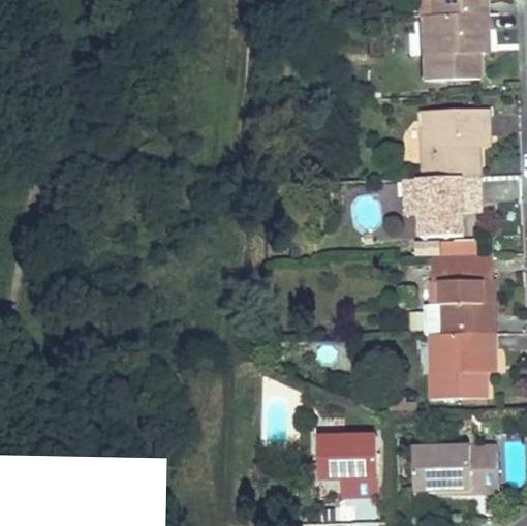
[(430,13),(429,0),(415,0),(416,14),(419,14),(430,13)]
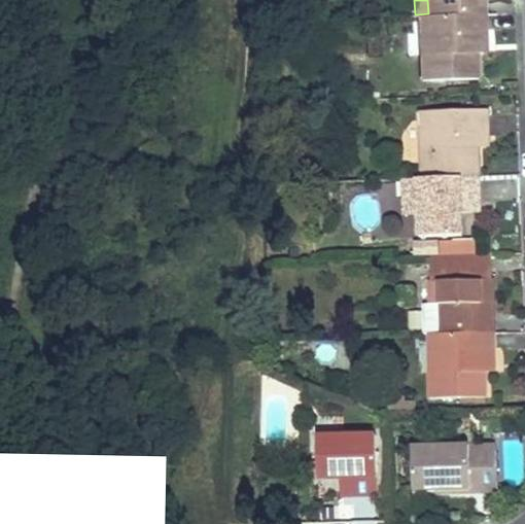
[(427,0),(428,13),(482,11),(481,0),(427,0)]
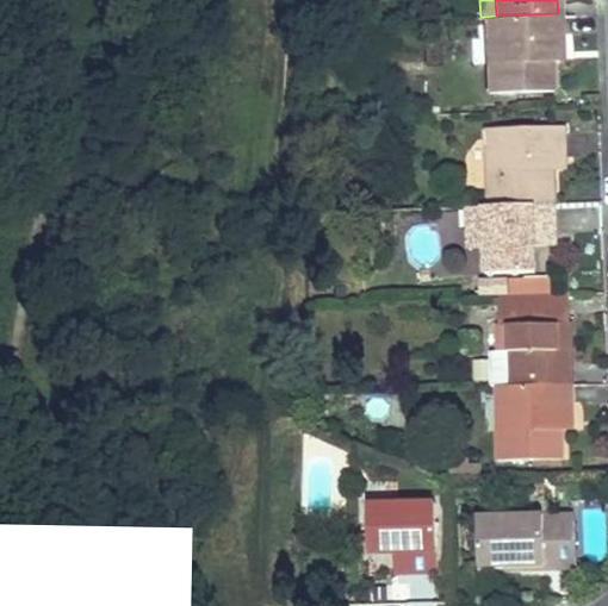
[(560,49),(558,13),(496,16),(498,61),(484,61),(486,92),(551,88),(550,58),(550,49),(560,49)]
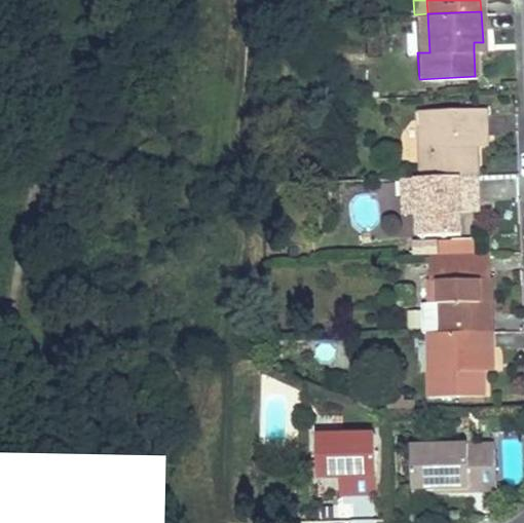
[(429,52),(427,13),(416,14),(417,52),(429,52)]
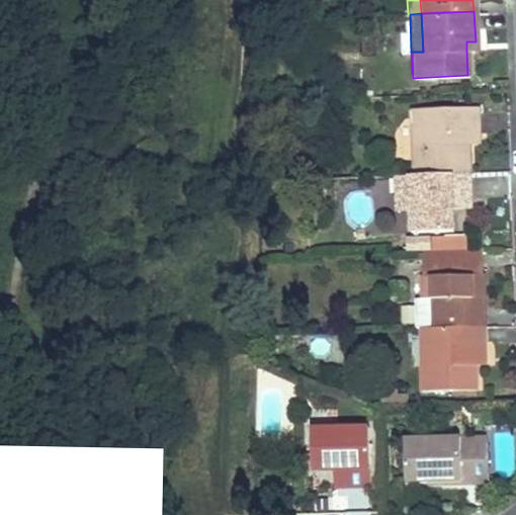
[(477,105),(411,107),(413,174),(467,172),(466,141),(460,141),(460,136),(478,136),(477,105)]
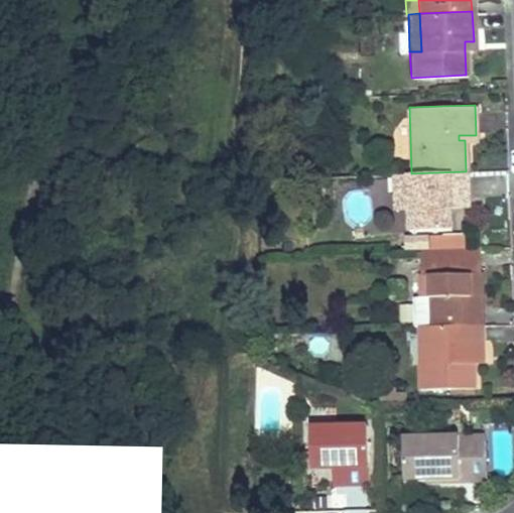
[(467,199),(466,171),(411,173),(407,173),(408,210),(416,209),(416,230),(450,229),(450,208),(450,199),(467,199)]
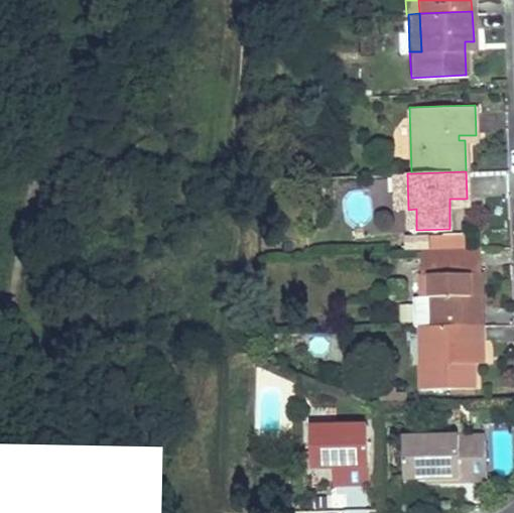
[(468,207),(467,199),(450,199),(450,208),(468,207)]
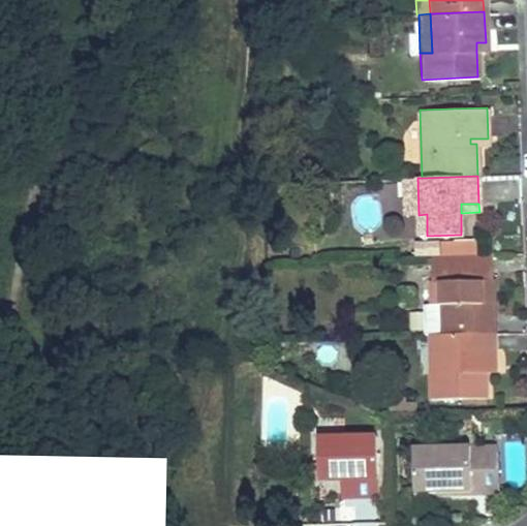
[(427,214),(419,215),(419,236),(427,236),(427,214)]
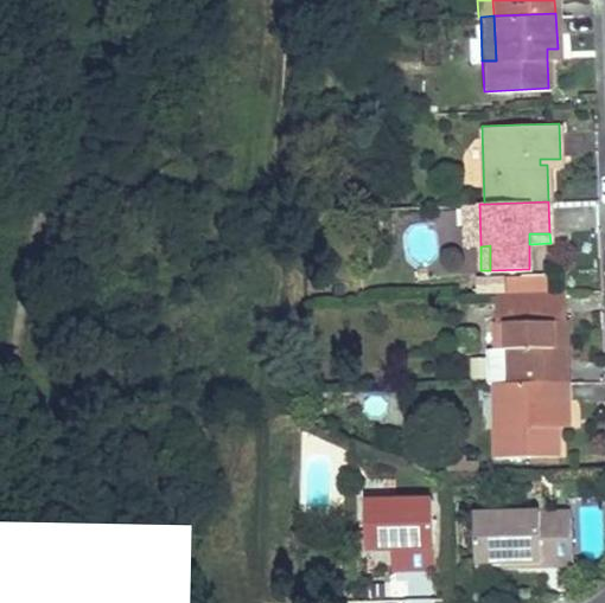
[(564,290),(494,292),(495,320),(494,320),(494,345),(494,347),(496,347),(505,347),(505,382),(567,380),(566,363),(549,363),(549,357),(567,357),(565,319),(564,290)]
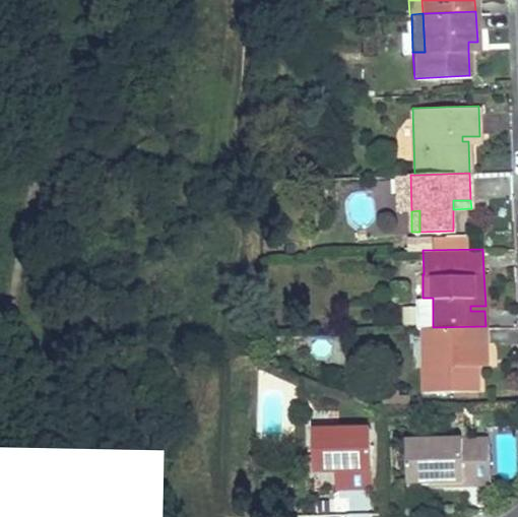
[(424,327),(433,327),(433,298),(425,298),(423,298),(423,296),(417,296),(417,327),(422,327),(424,327)]
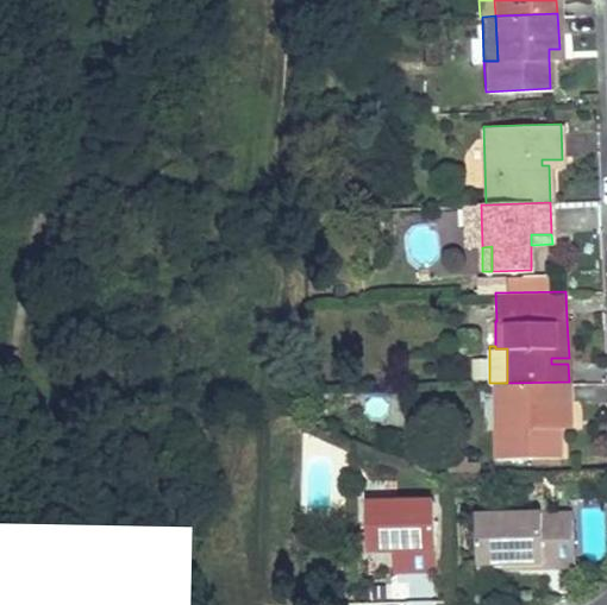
[(570,417),(569,382),(507,383),(496,383),(494,383),(494,403),(507,403),(508,427),(494,427),(494,458),(558,455),(559,426),(558,417),(570,417)]
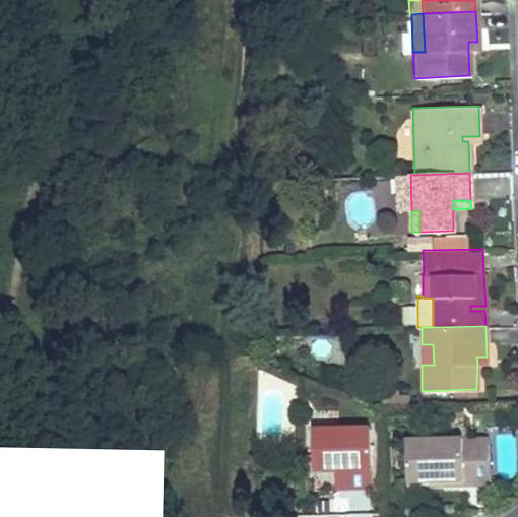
[(434,365),(433,344),(422,344),(422,365),(434,365)]
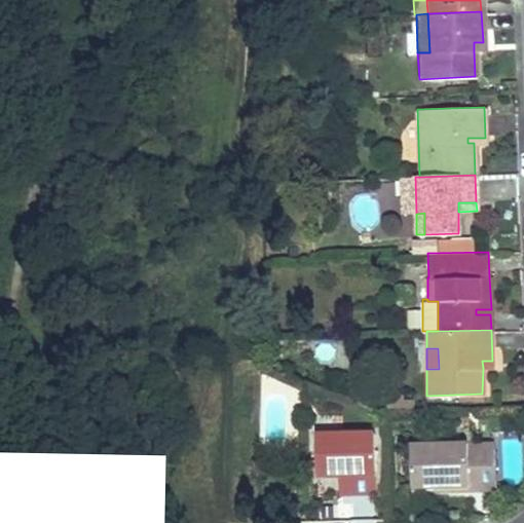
[(373,432),(336,433),(336,440),(314,441),(315,475),(337,475),(345,474),(346,492),(374,492),(373,432)]
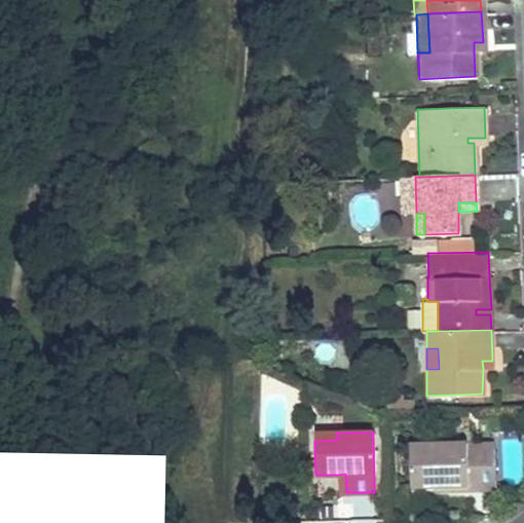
[(492,442),(409,445),(411,487),(433,486),(465,485),(465,489),(493,488),(492,442)]
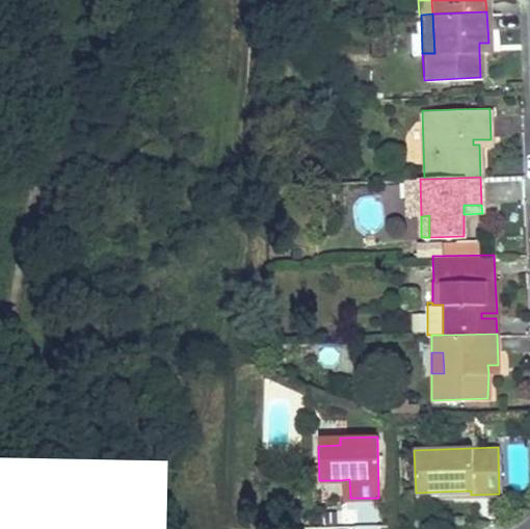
[(350,498),(349,479),(341,480),(341,498),(350,498)]
